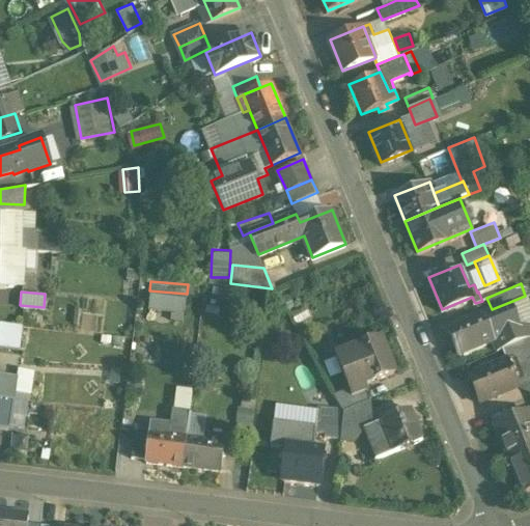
[(184,311),(185,295),(148,293),(147,308),(184,311)]
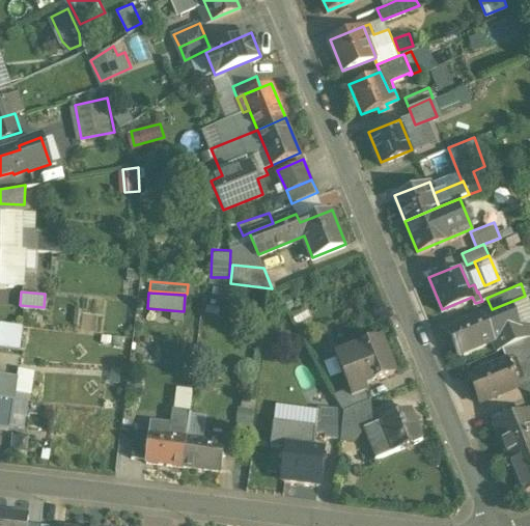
[(492,309),(483,313),(482,311),(447,326),(458,355),(492,340),(496,351),(501,349),(523,339),(518,327),(507,303),(492,309)]
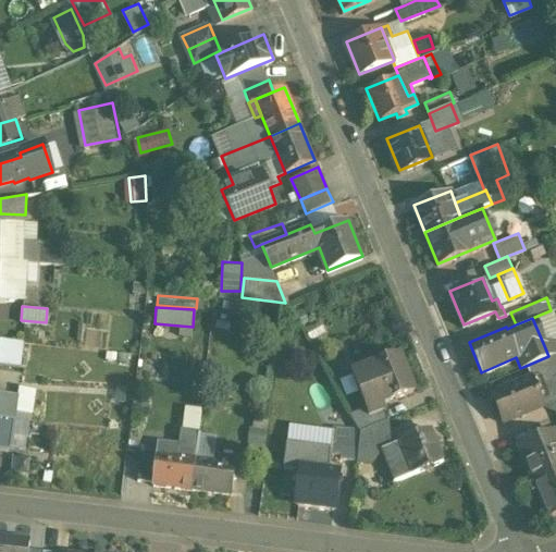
[(23,340),(0,336),(0,360),(20,364),(23,340)]
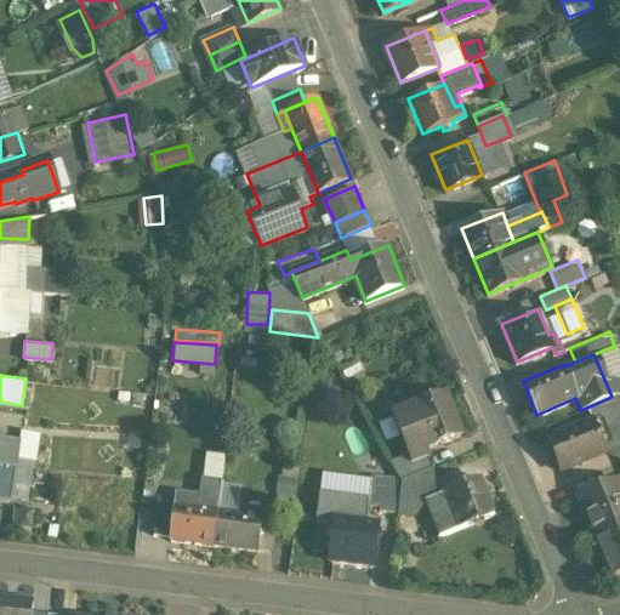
[(619,376),(606,382),(612,397),(619,393),(619,376)]
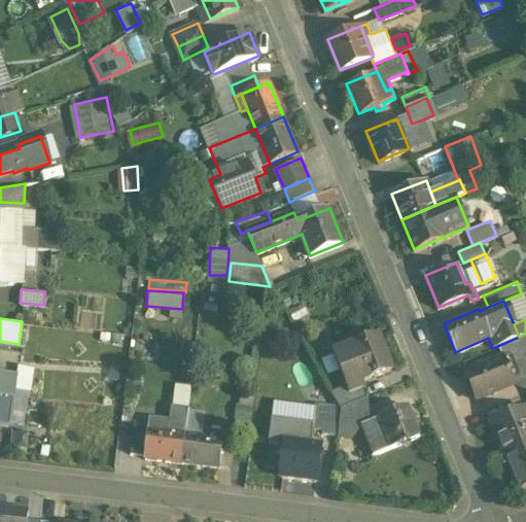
[(377,333),(331,351),(345,384),(348,391),(362,386),(360,381),(392,368),(377,333)]
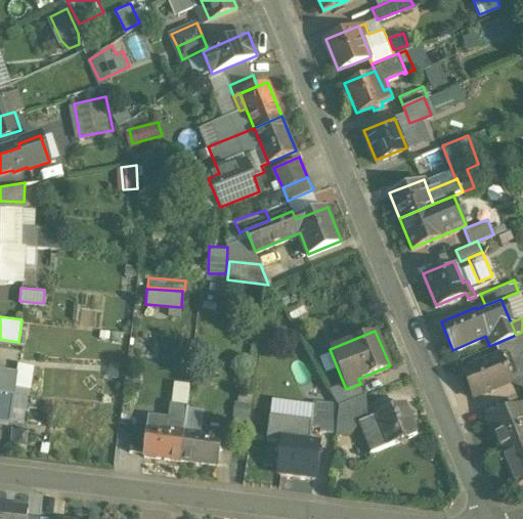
[(522,332),(516,335),(494,344),(498,354),(510,381),(522,387),(522,332)]
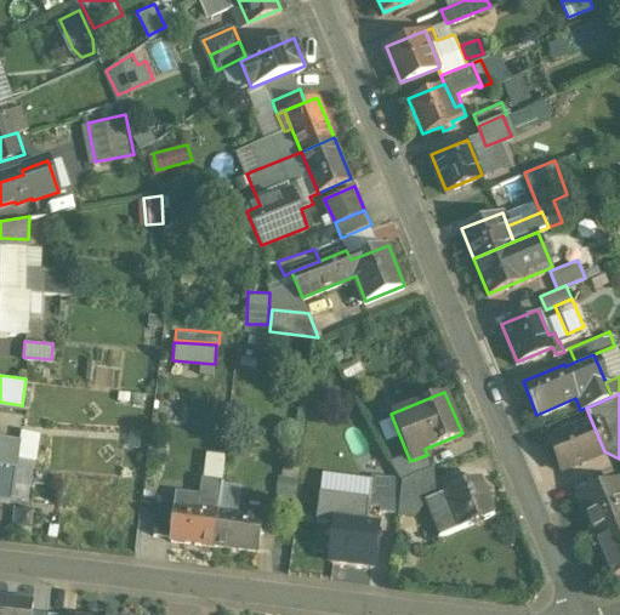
[(591,420),(546,438),(559,470),(604,451),(591,420)]
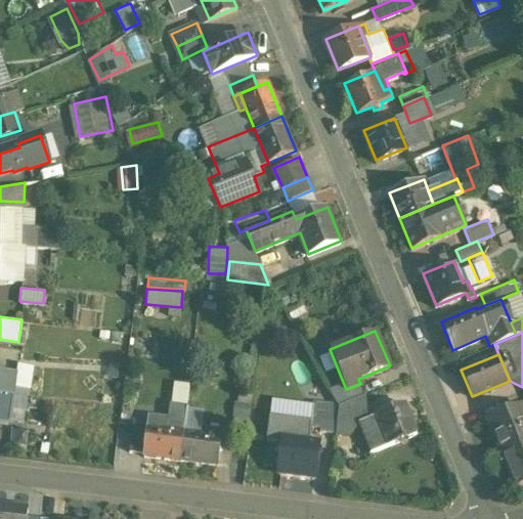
[(16,371),(0,368),(0,390),(13,392),(14,385),(16,371)]
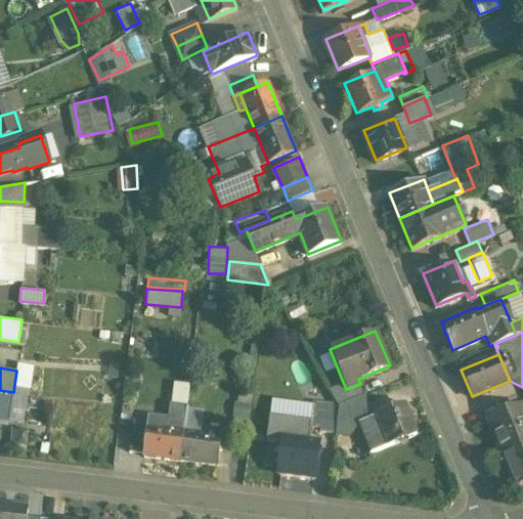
[(343,382),(328,388),(336,402),(337,404),(364,393),(360,384),(346,389),(343,382)]
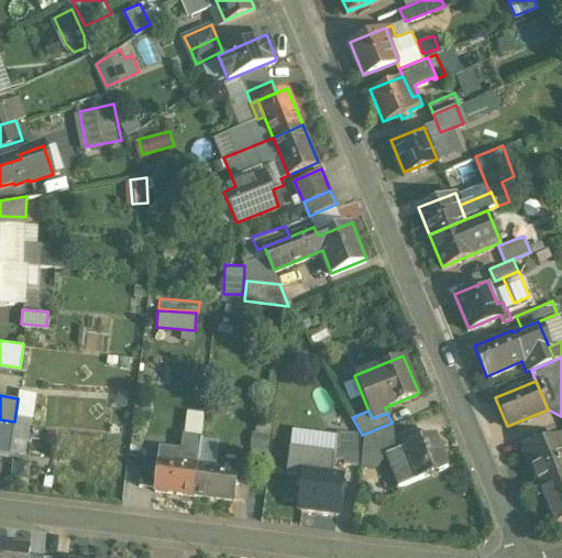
[(14,422),(0,419),(0,448),(9,450),(14,422)]
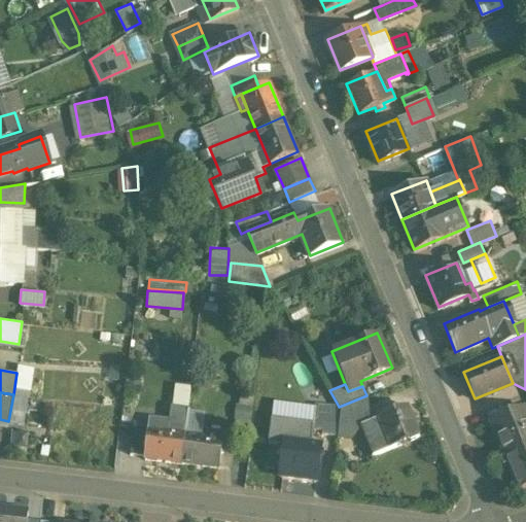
[(366,395),(339,407),(338,423),(349,427),(353,427),(361,423),(375,418),(366,395)]
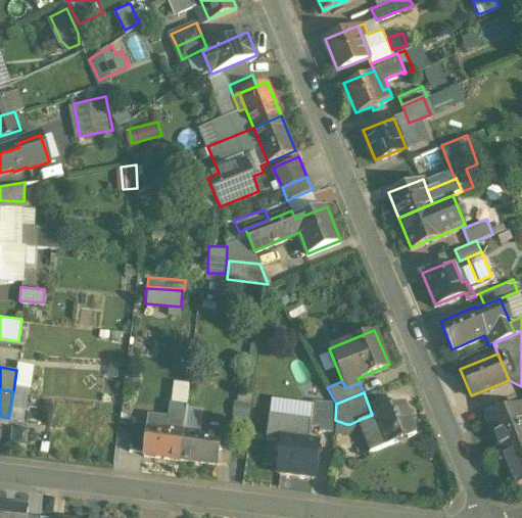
[(335,402),(313,399),(310,425),(319,426),(318,430),(334,432),(335,420),(336,404),(335,402)]
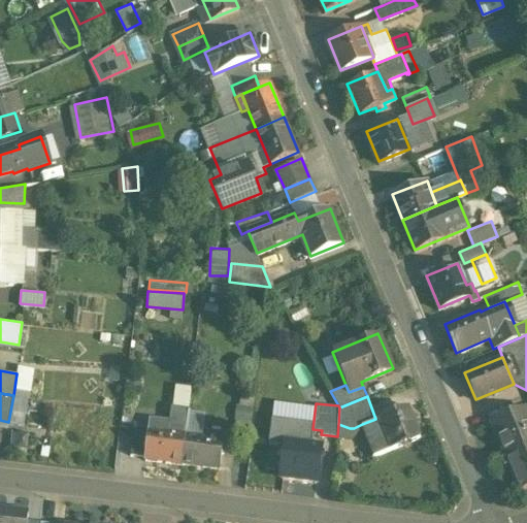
[(170,421),(151,418),(150,426),(145,455),(145,458),(183,462),(186,433),(189,409),(171,406),(170,421)]
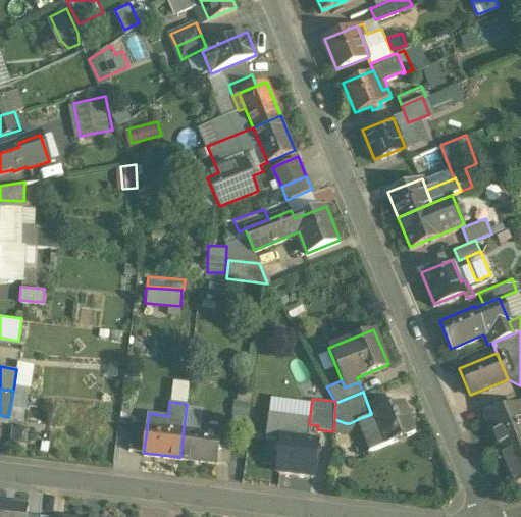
[(402,402),(373,414),(385,443),(414,431),(402,402)]
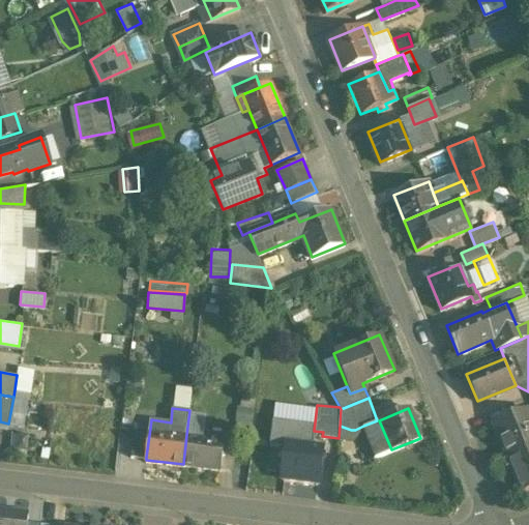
[(528,417),(525,408),(492,421),(506,457),(528,445),(528,417)]
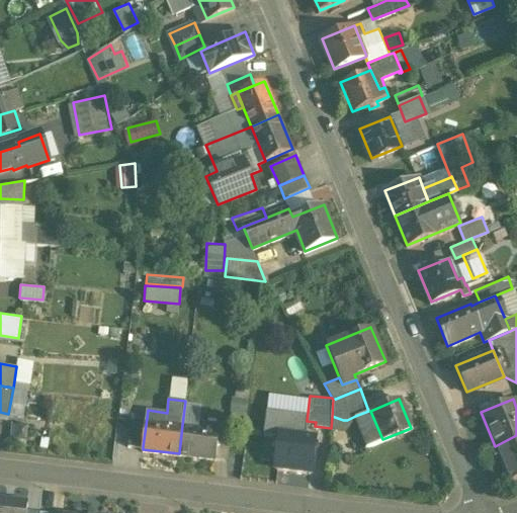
[(368,411),(355,416),(367,445),(382,439),(370,411),(368,411)]
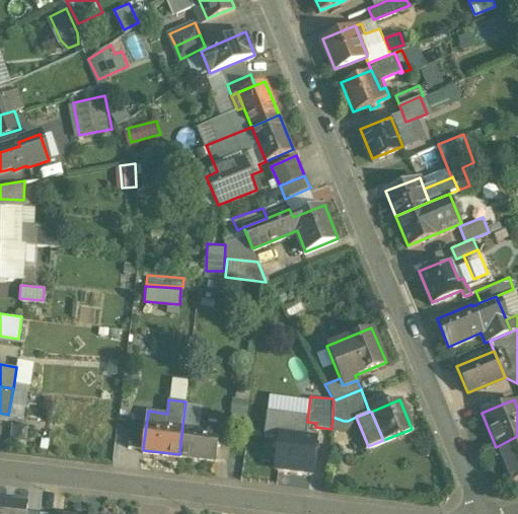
[(147,419),(133,418),(129,445),(143,447),(147,419)]
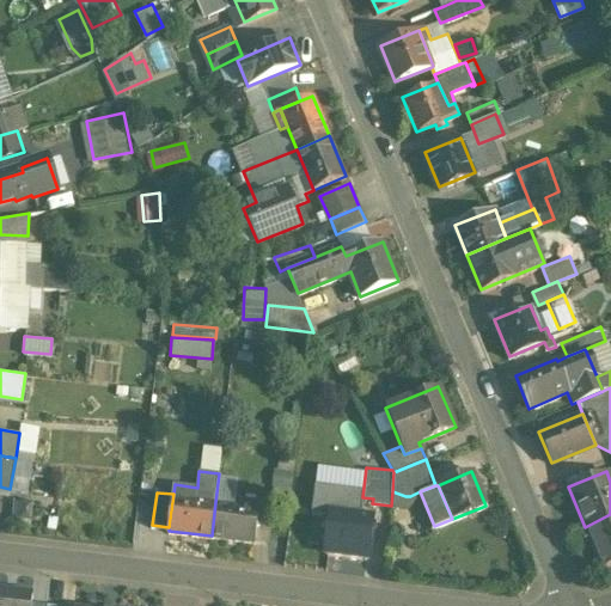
[(234,505),(215,502),(212,536),(255,542),(260,500),(236,496),(234,505)]
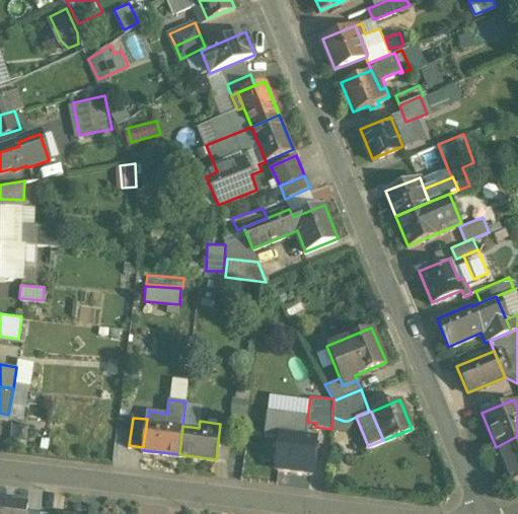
[(264,444),(283,446),(284,437),(285,437),(286,429),(266,425),(264,444)]
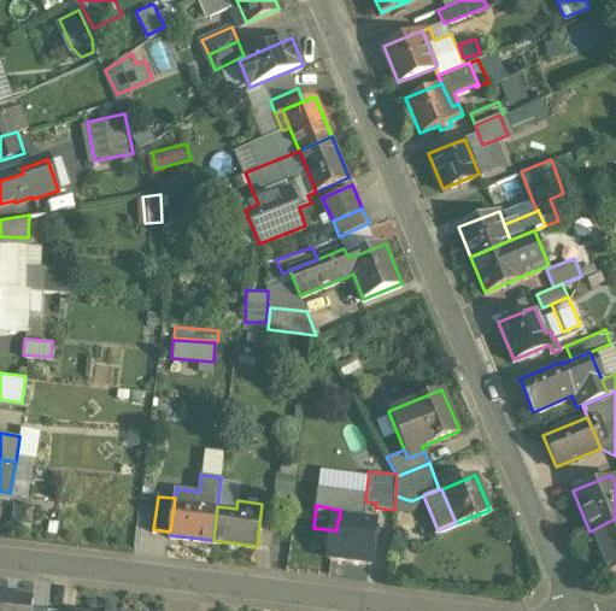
[(356,511),(340,510),(339,520),(338,520),(336,530),(333,557),(370,562),(375,524),(355,521),(356,511)]
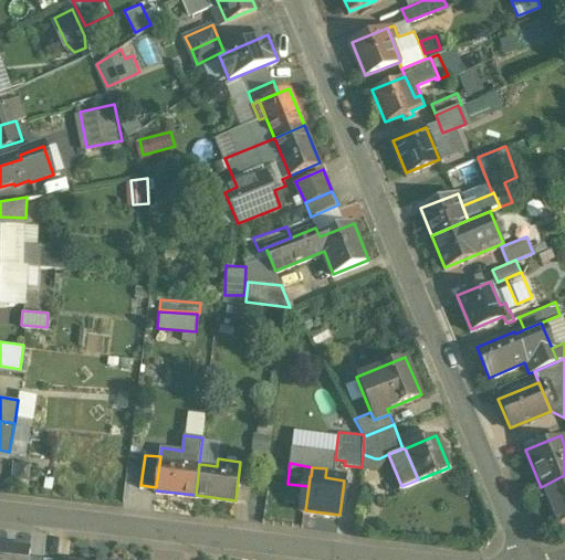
[(564,475),(541,487),(555,524),(564,519),(564,475)]
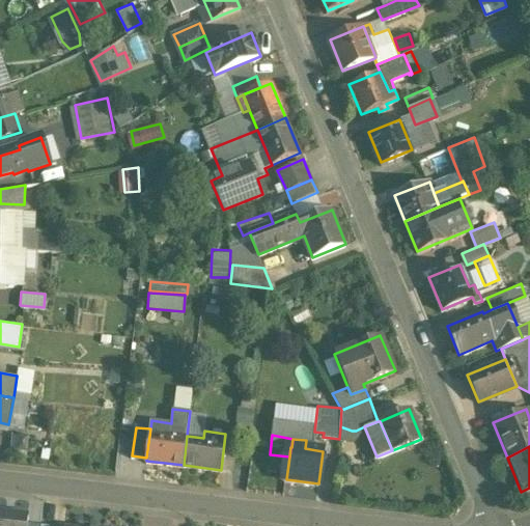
[(291,481),(289,490),(315,495),(317,487),(291,481)]
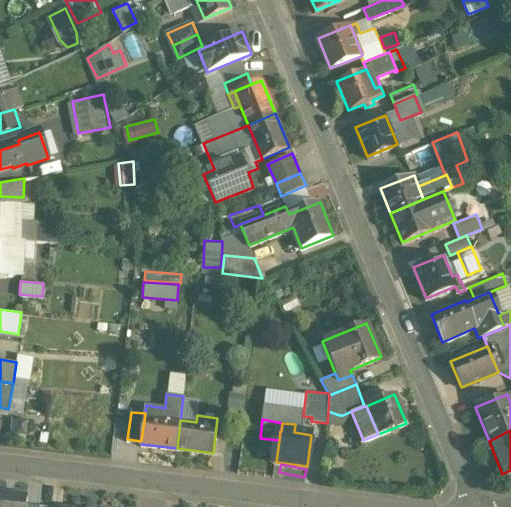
[(27,495),(0,491),(0,506),(25,506),(26,503),(27,495)]
